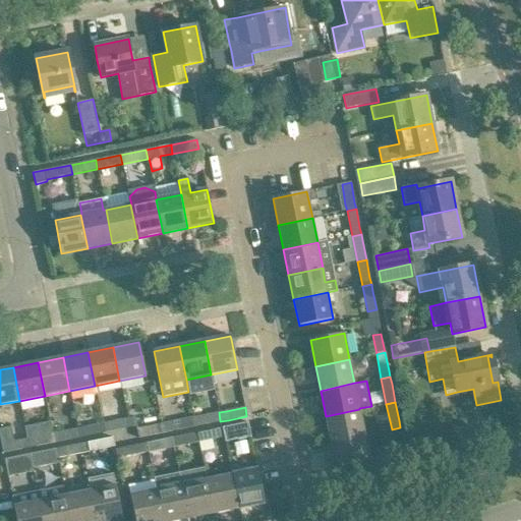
[(331,441),(364,435),(359,409),(326,416),(331,441)]
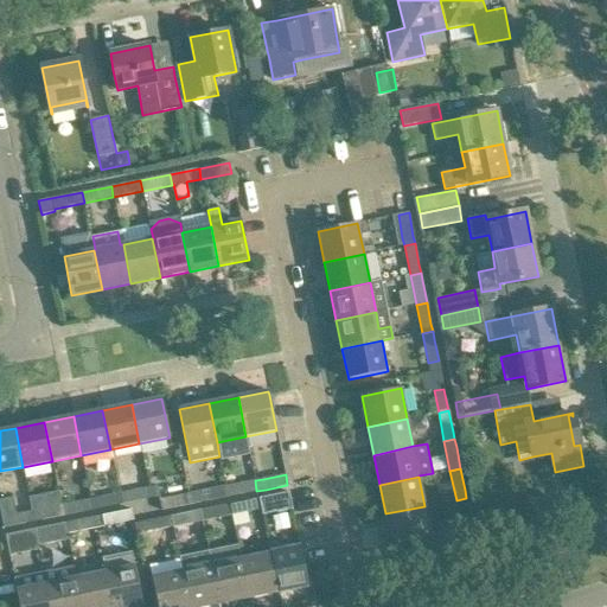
[(228,497),(256,491),(255,480),(225,486),(228,497)]
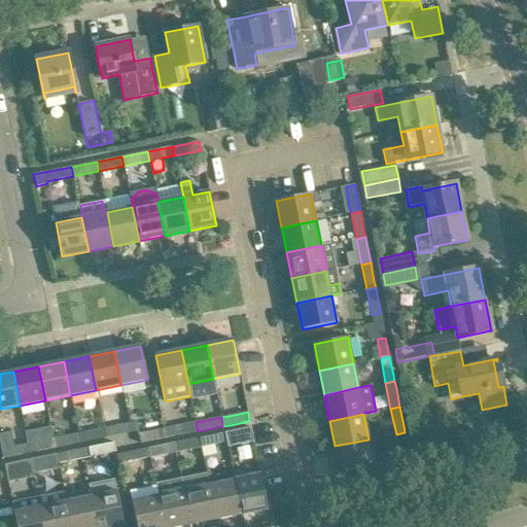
[(129,423),(131,432),(138,430),(136,421),(129,423)]
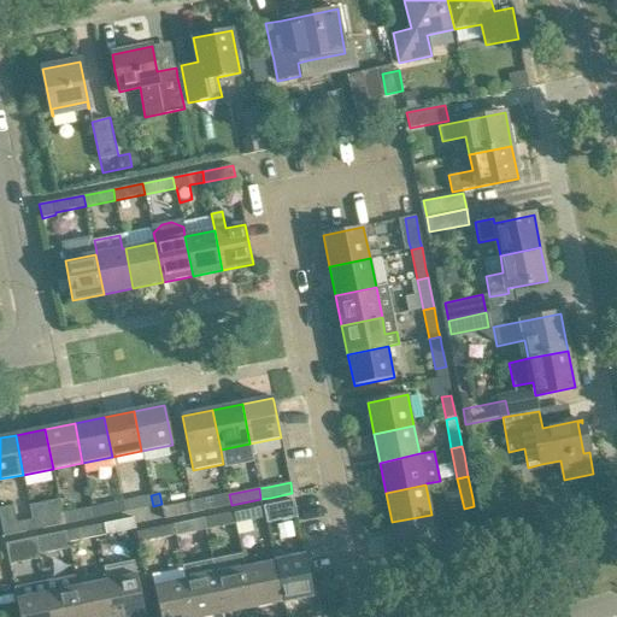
[(187,513),(231,505),(229,494),(184,503),(187,513)]
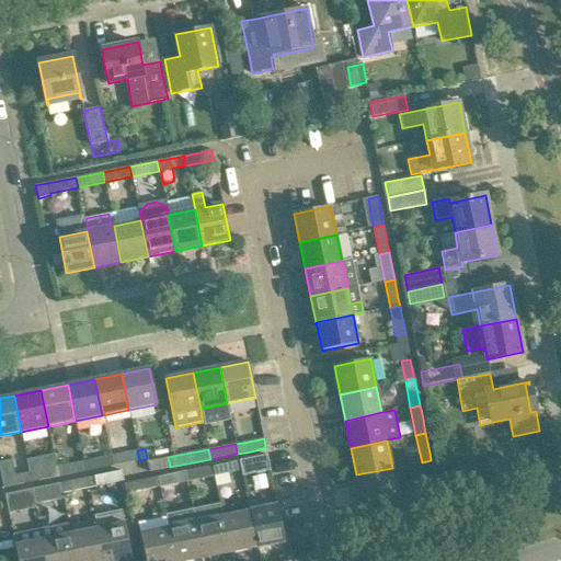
[(112,466),(139,460),(137,450),(110,456),(112,466)]
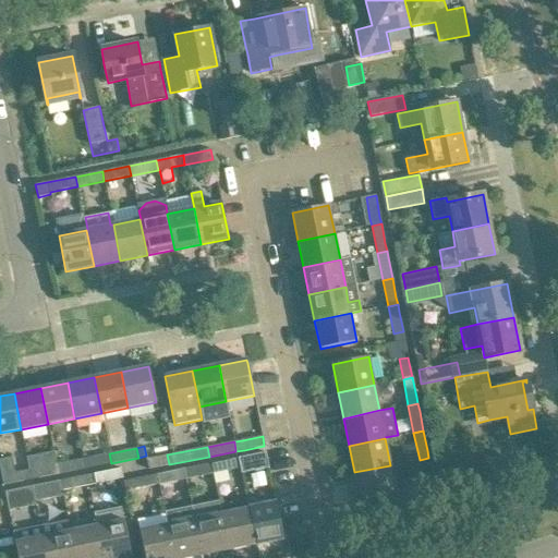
[(269,468),(267,462),(266,452),(238,458),(240,468),(241,473),(269,468)]
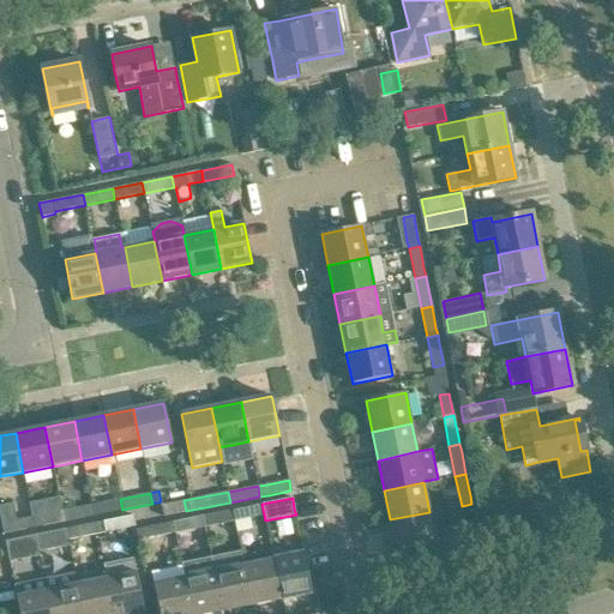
[(94,516),(122,510),(120,499),(91,505),(94,516)]
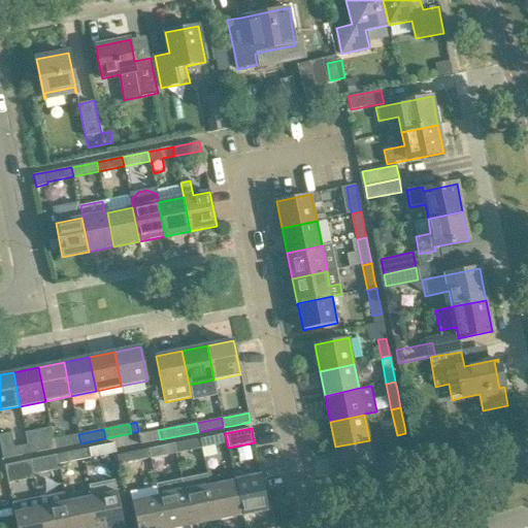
[(140,443),(160,439),(158,430),(138,434),(140,443)]
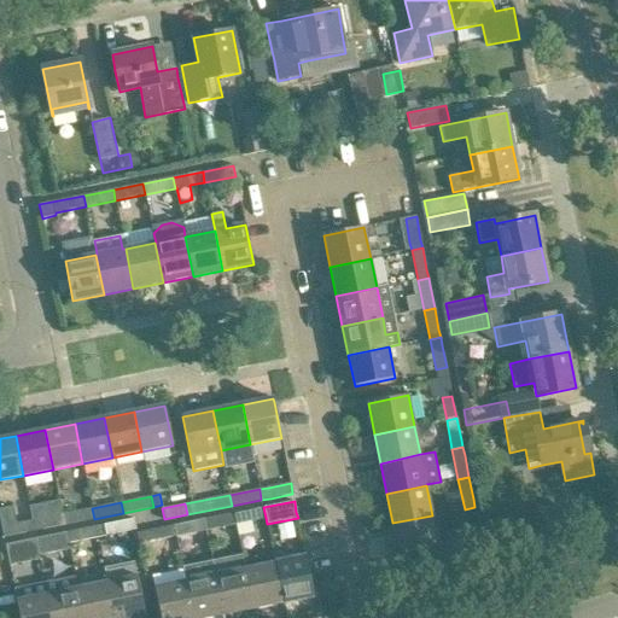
[(35,531),(33,520),(15,524),(11,507),(0,508),(0,519),(4,537),(35,531)]
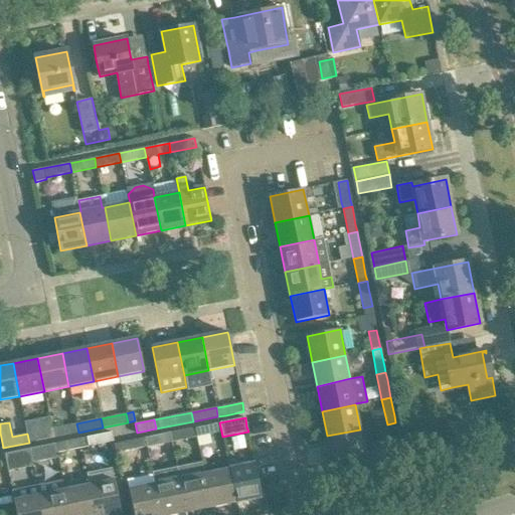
[(211,434),(221,432),(219,422),(194,427),(196,437),(198,446),(212,444),(211,434)]
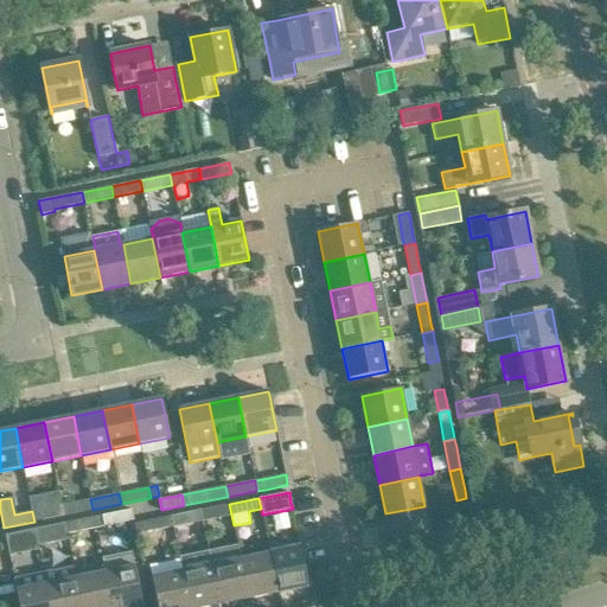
[(473,528),(468,505),(466,498),(457,500),(458,509),(457,509),(461,530),(473,528)]
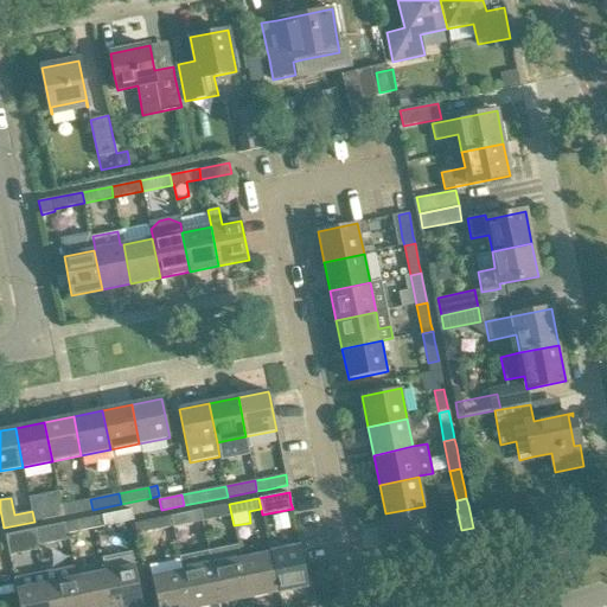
[(63,516),(93,510),(90,499),(61,505),(63,516)]
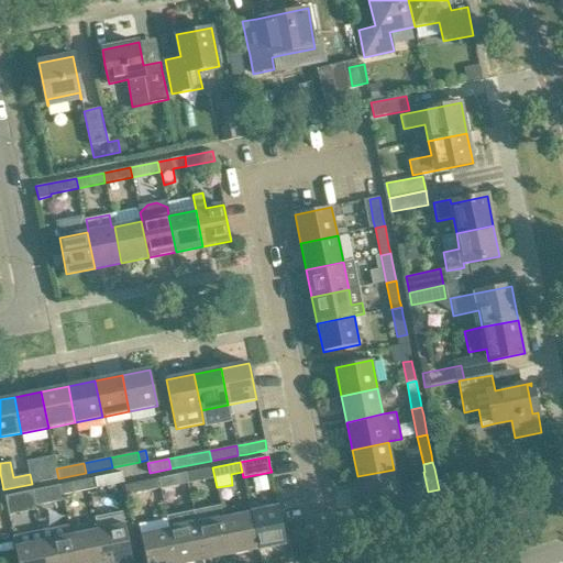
[(187,483),(214,477),(212,467),(186,473),(187,483)]
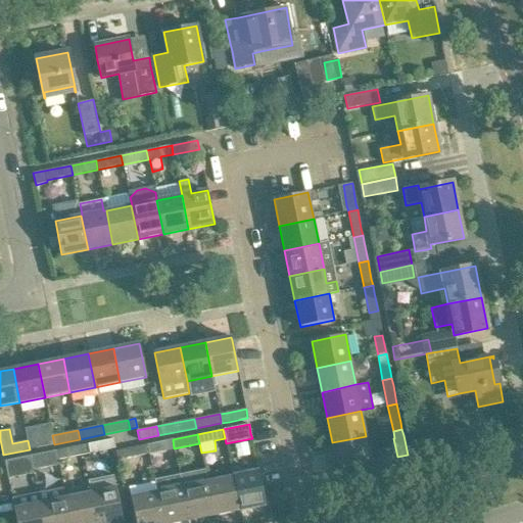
[(30,449),(54,444),(52,435),(28,440),(30,449)]
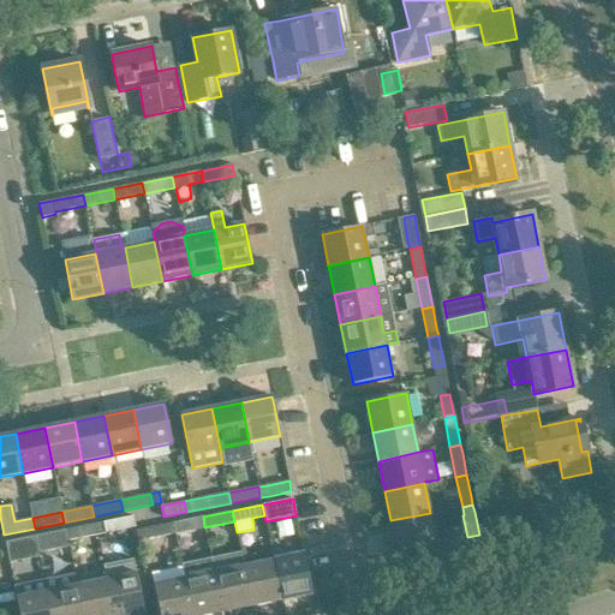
[(448,557),(446,542),(436,543),(430,513),(390,520),(396,551),(417,548),(421,567),(448,557)]
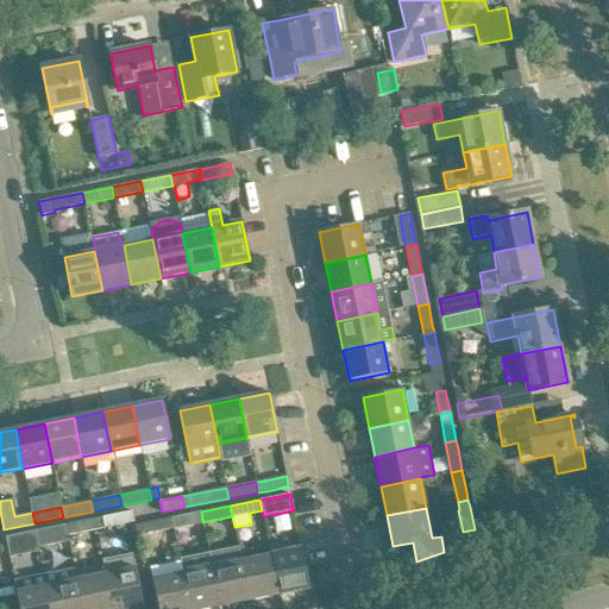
[(94,519),(95,529),(127,522),(125,512),(94,519)]
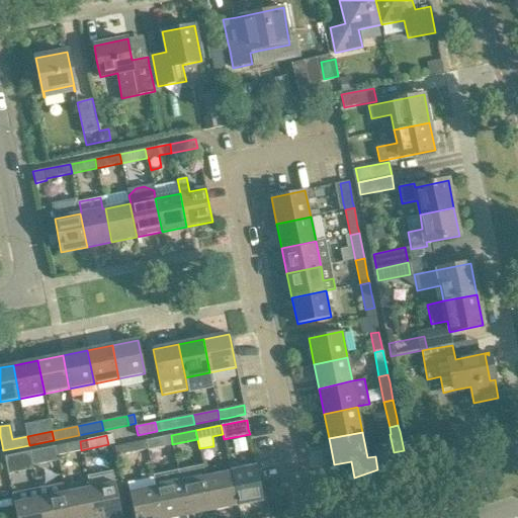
[(148,449),(172,444),(171,435),(146,440),(148,449)]
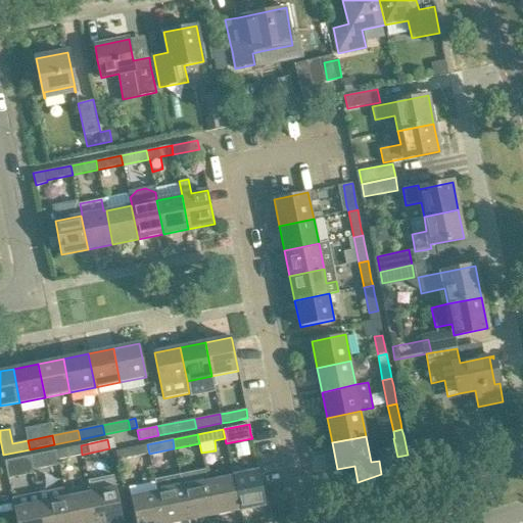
[(123,459),(149,454),(147,444),(121,449),(123,459)]
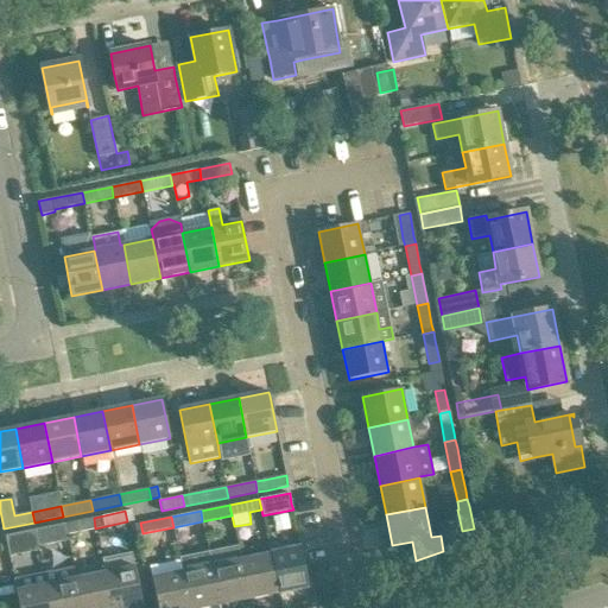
[(68,534),(95,529),(94,518),(64,524),(68,540),(69,540),(68,534)]
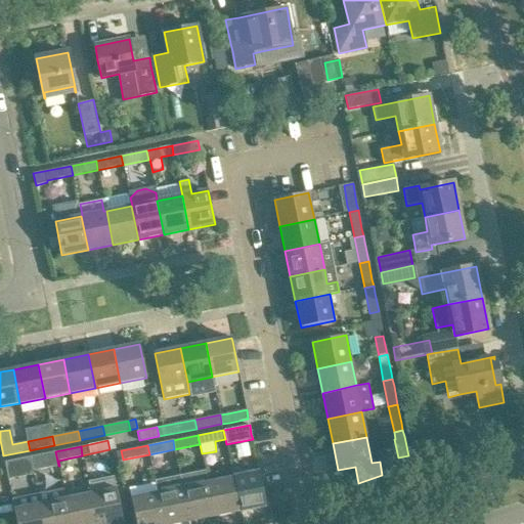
[(34,471),(58,466),(55,451),(30,456),(34,475),(35,474),(34,471)]
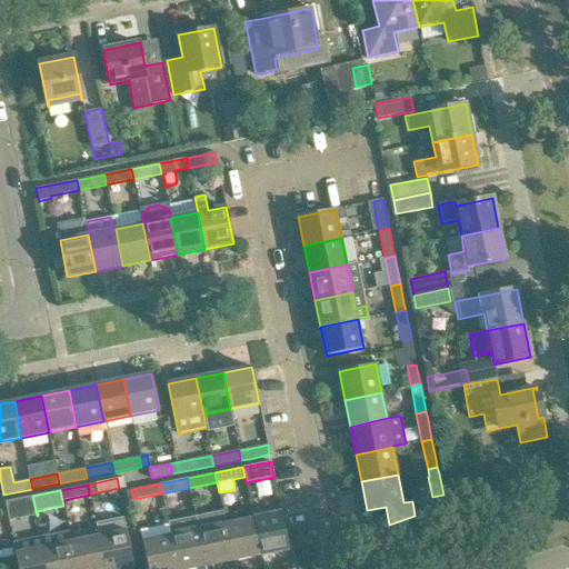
[(9,521),(37,516),(32,496),(5,501),(9,521)]
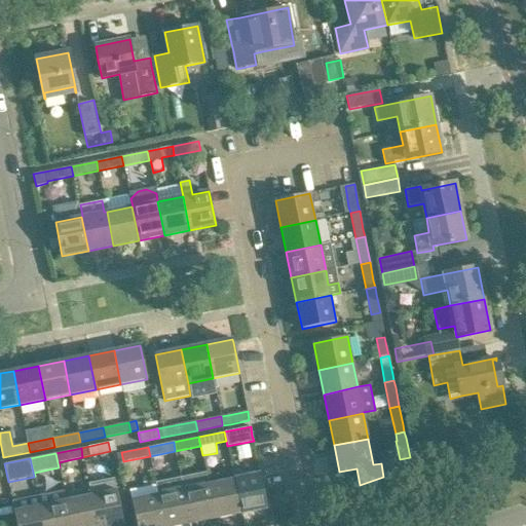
[(240,514),(267,508),(260,474),(233,479),(240,514)]
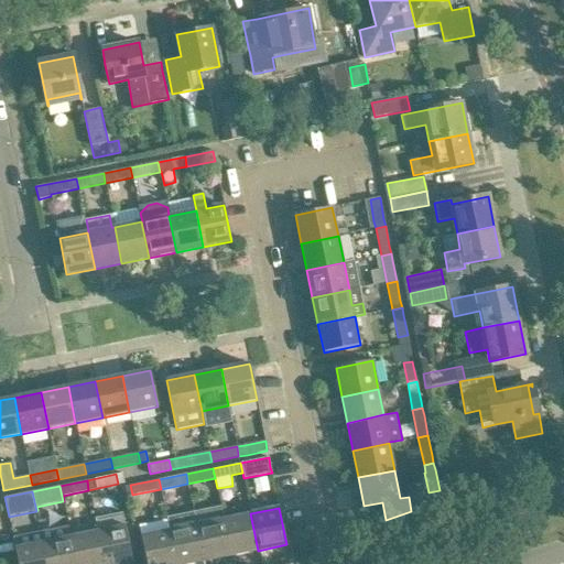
[(196,524),(196,525),(194,512),(167,518),(175,563),(191,563),(204,562),(196,524)]
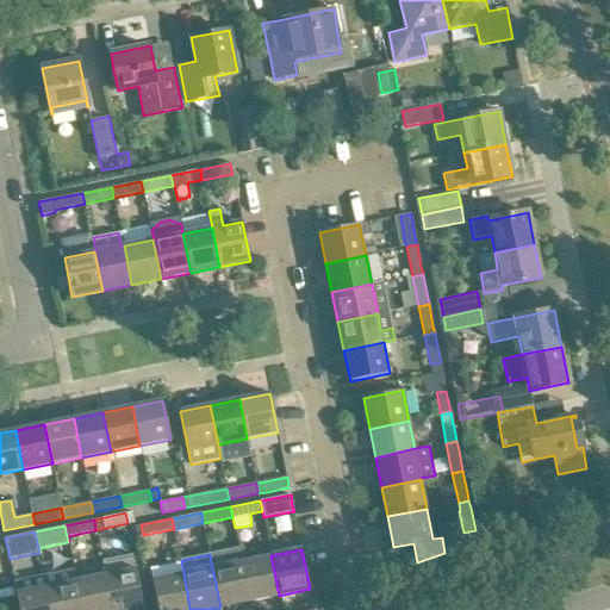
[(250,602),(279,596),(271,555),(242,561),(250,602)]
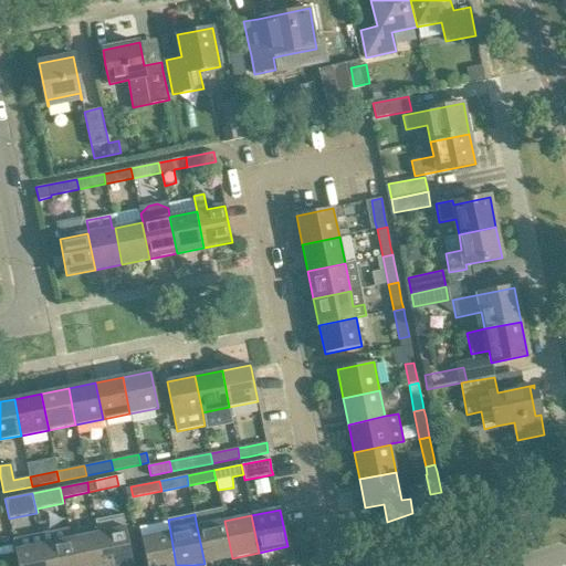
[(134,564),(124,516),(96,522),(98,533),(97,533),(104,565),(127,565),(134,564)]
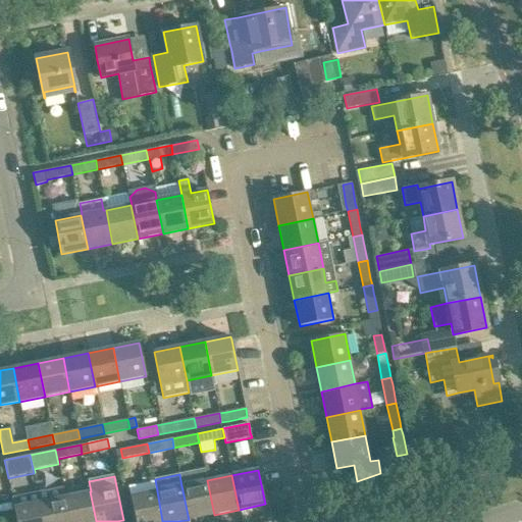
[(136,521),(162,521),(155,479),(128,485),(136,521)]
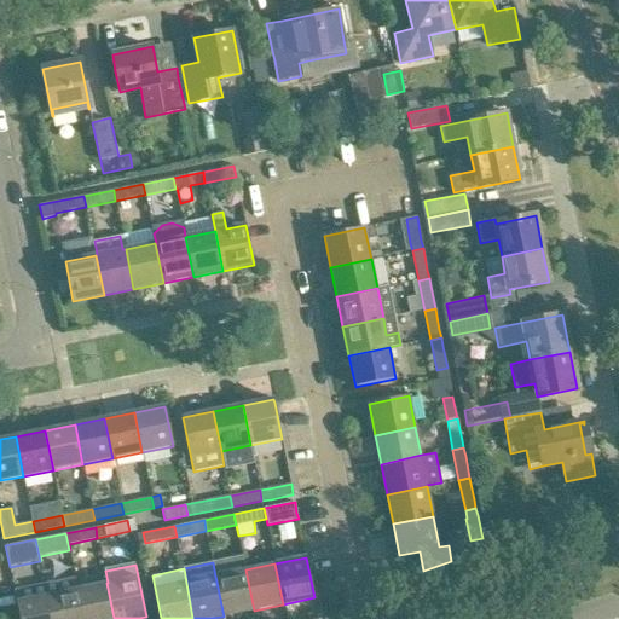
[(224,617),(254,611),(246,570),(215,576),(224,617)]
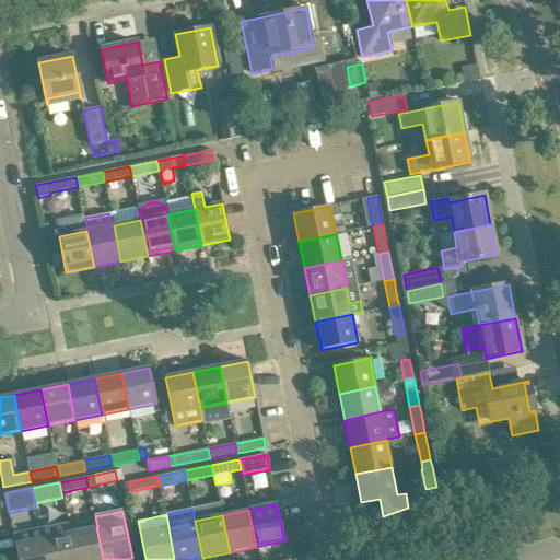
[(74,559),(103,559),(96,527),(70,533),(74,559)]
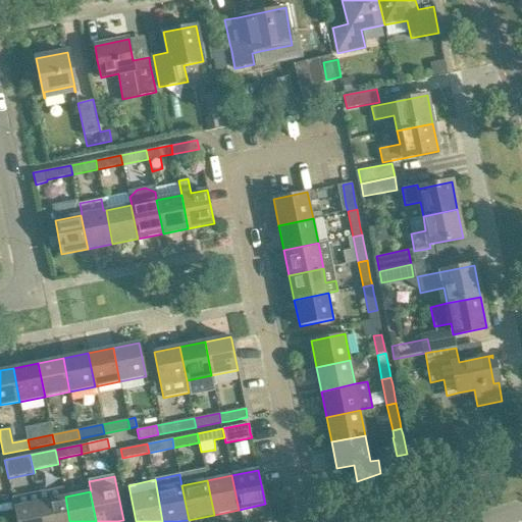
[(43,521),(69,521),(65,497),(40,502),(43,521)]
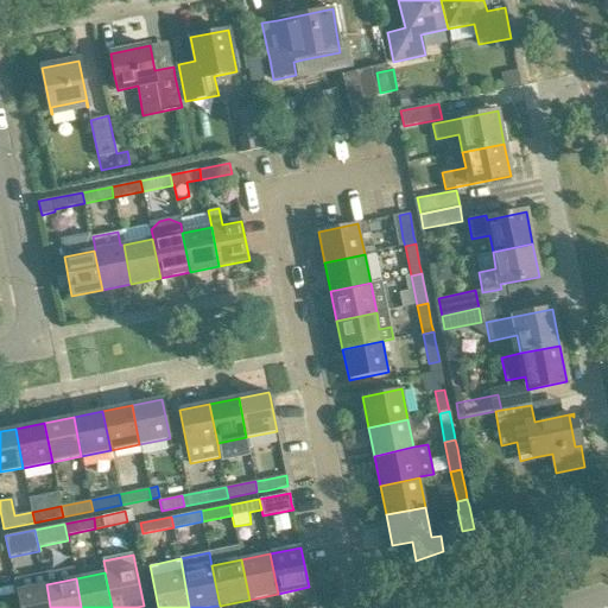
[(19,607),(50,607),(46,584),(17,590),(19,607)]
